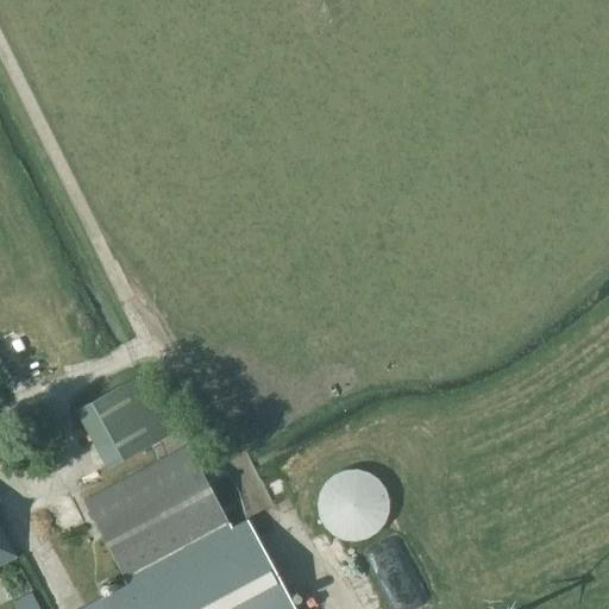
[(106,469),(154,443),(120,383),(73,409),(106,469)]
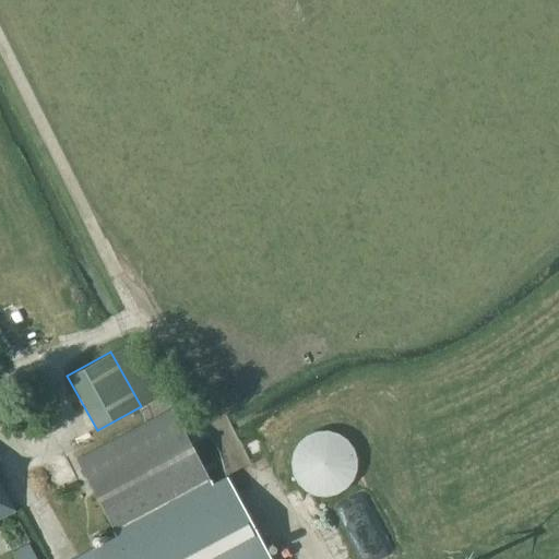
[(116,535),(90,549),(71,558),(269,558),(226,477),(212,485),(171,408),(75,460),(116,535)]
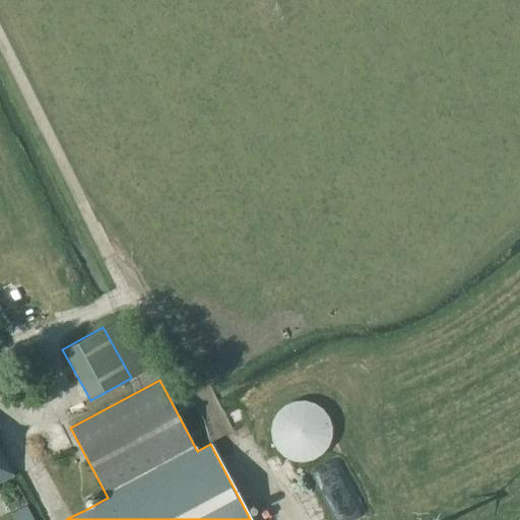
[(305,400),(301,400),(297,400),(293,401),(289,402),(286,404),(284,405),(280,407),(277,410),(275,413),(273,416),(272,418),(271,420),(271,423),(270,425),(270,427),(269,429),(269,433),(270,435),(270,437),(270,439),(271,441),(272,443),(273,445),(274,447),(275,449),(276,450),(277,452),(280,455),(283,457),(287,459),(291,461),(296,462),(299,462),(303,462),(307,462),(311,461),(312,460),(315,459),(318,457),(321,455),(322,454),(325,451),(326,449),(328,447),(329,445),(329,443),(330,441),(331,438),(331,436),(332,434),(332,431),(331,427),(331,424),(330,423),(330,420),(329,418),(328,416),(327,414),(325,412),(324,410),(322,408),(319,406),(317,405),(315,404),(311,402),(308,401),(305,400)]
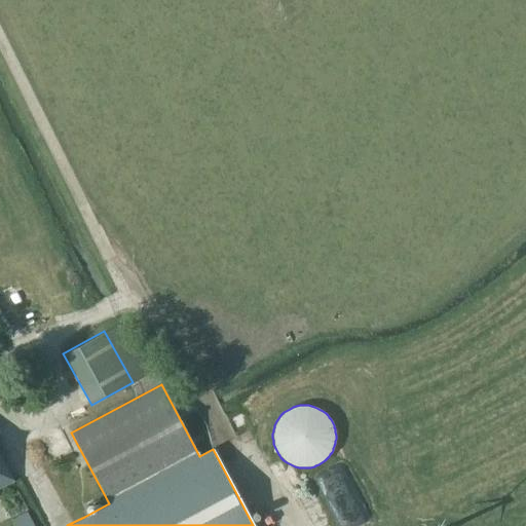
[(0,488),(11,483),(0,460),(0,488)]
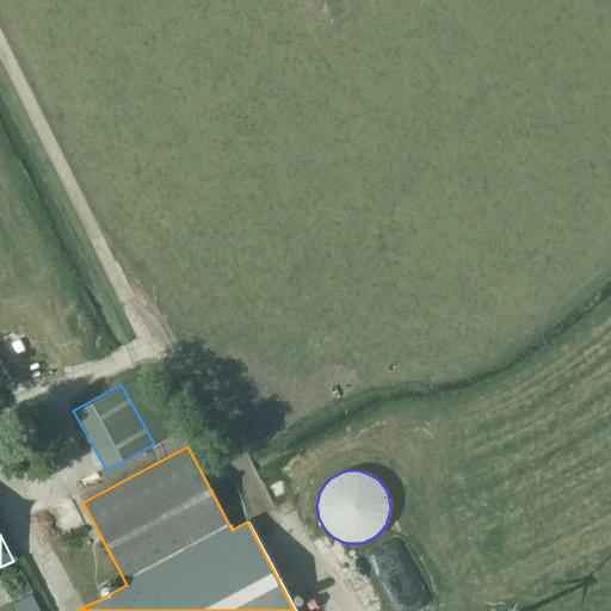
[(17,610),(38,610),(30,593),(13,603),(17,610)]
